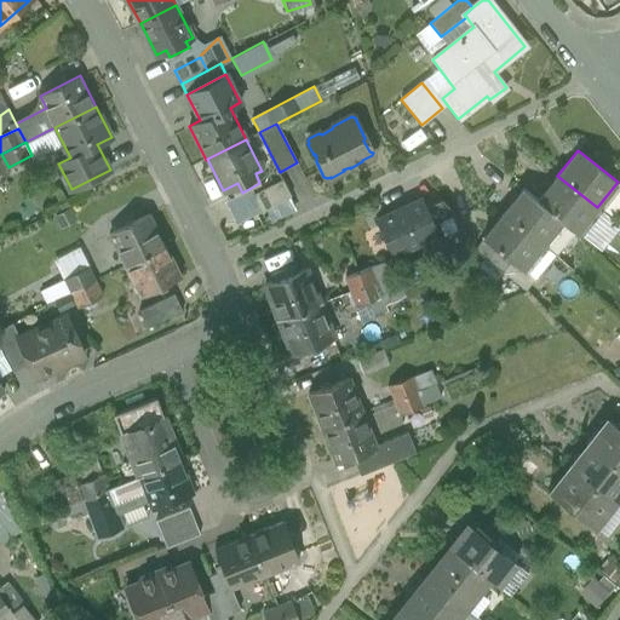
[(557,176),(538,201),(562,220),(578,233),(597,207),(557,176)]
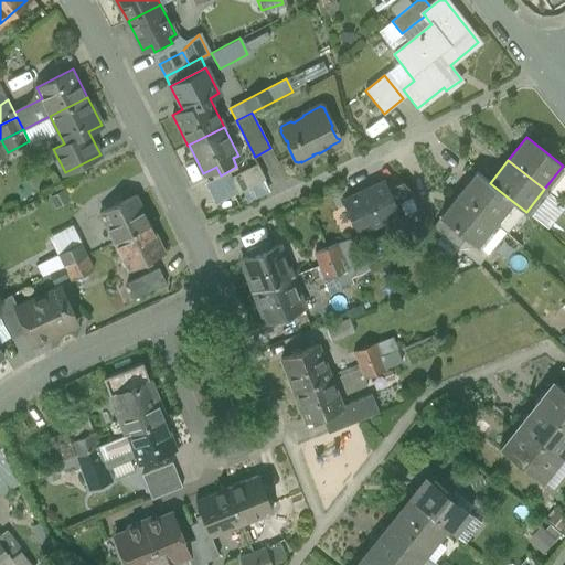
[(257,164),(231,178),(238,192),(264,179),(257,164)]
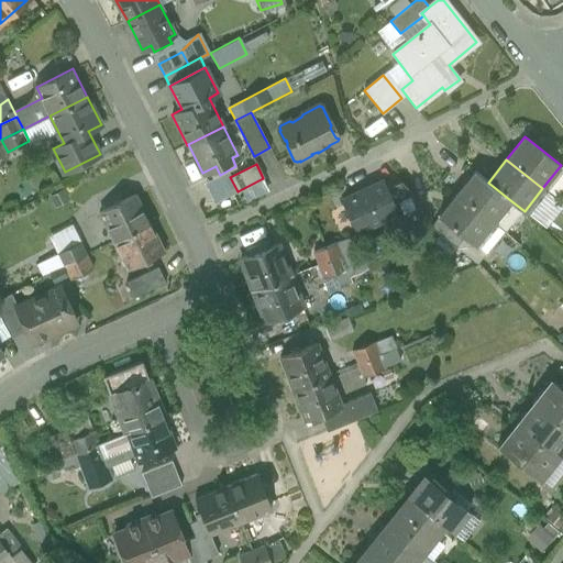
[(488,183),(474,172),(456,194),(493,223),(510,200),(488,183)]
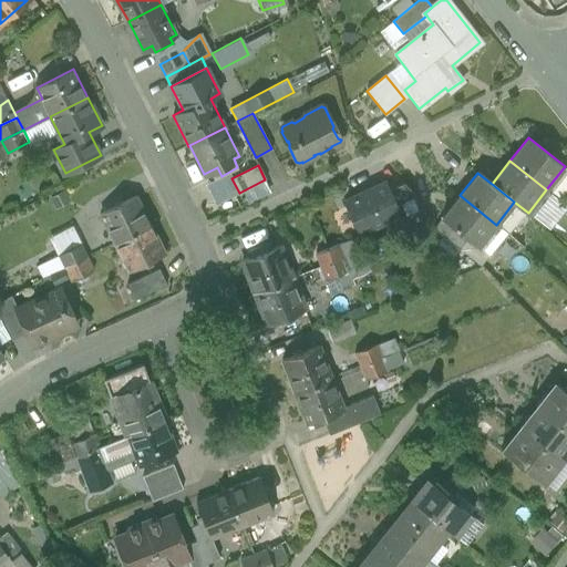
[(384,183),(344,202),(359,233),(399,216),(388,189),(384,183)]
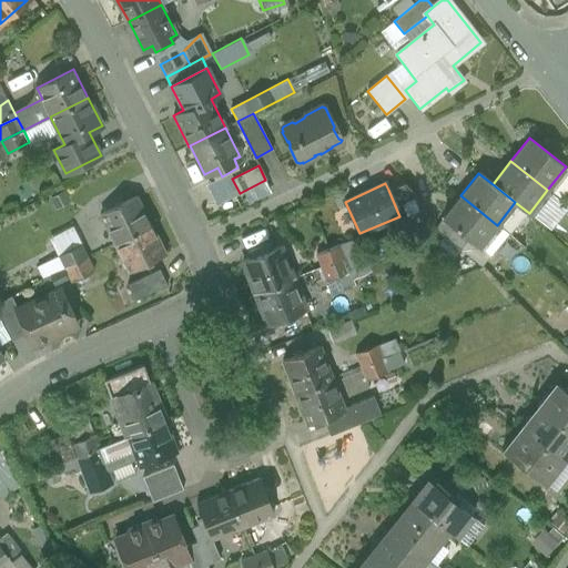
[(388,190),(399,216),(401,219),(421,210),(411,191),(404,183),(388,190)]
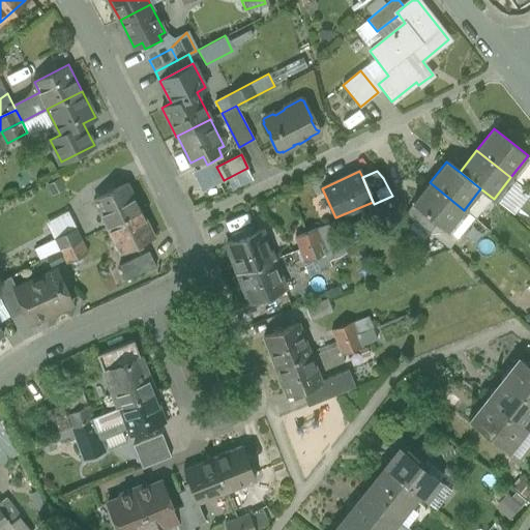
[(464,210),(430,182),(413,204),(437,224),(446,231),(464,210)]
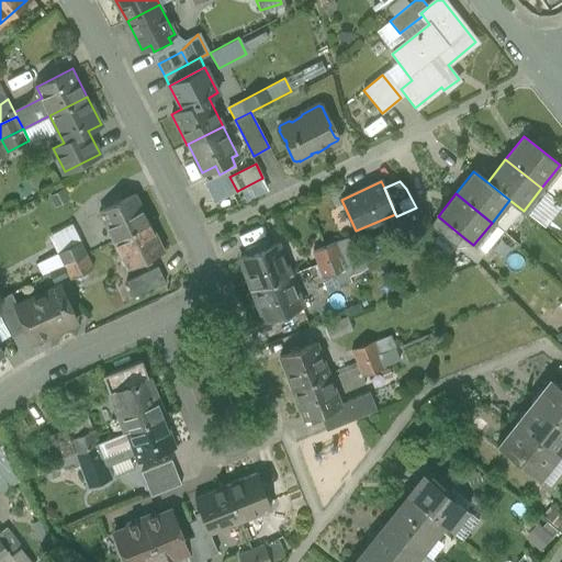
[(135,194),(99,213),(112,240),(149,222),(135,194)]
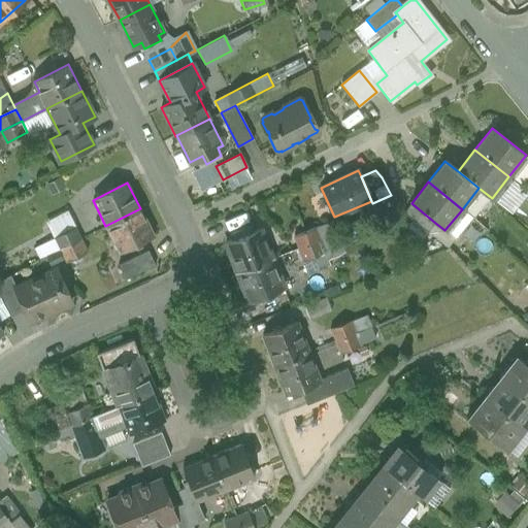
[(435,223),(411,203),(403,212),(428,232),(435,223)]
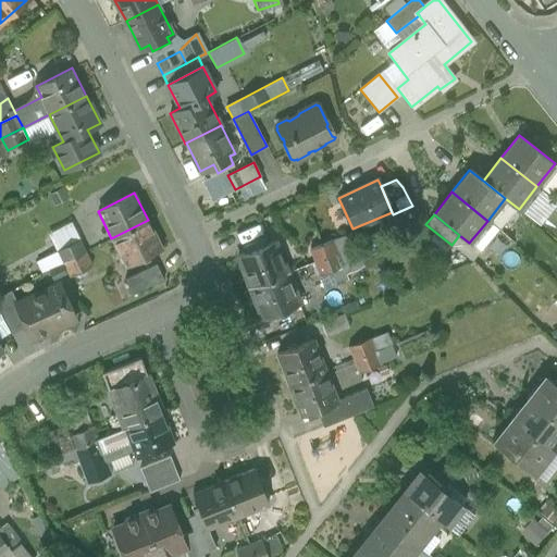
[(148,220),(111,238),(125,267),(162,248),(148,220)]
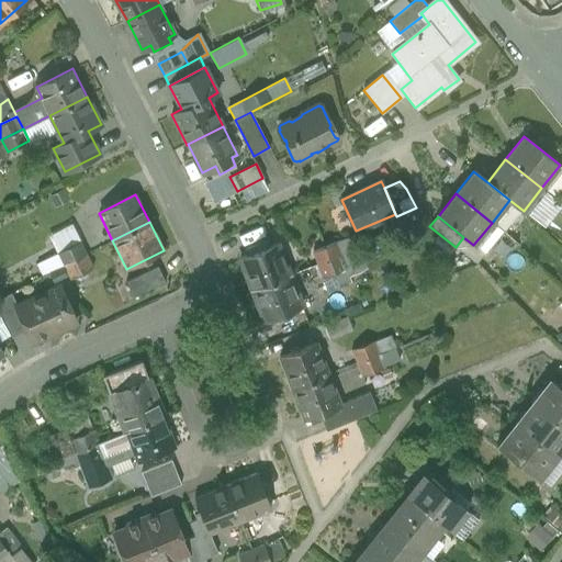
[(76,233),(60,240),(65,248),(80,240),(76,233)]
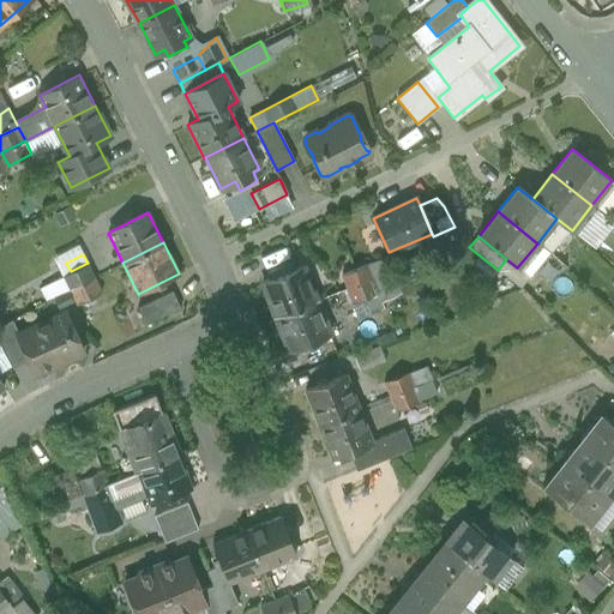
[(386,257),(366,265),(371,278),(385,274),(392,271),(386,257)]
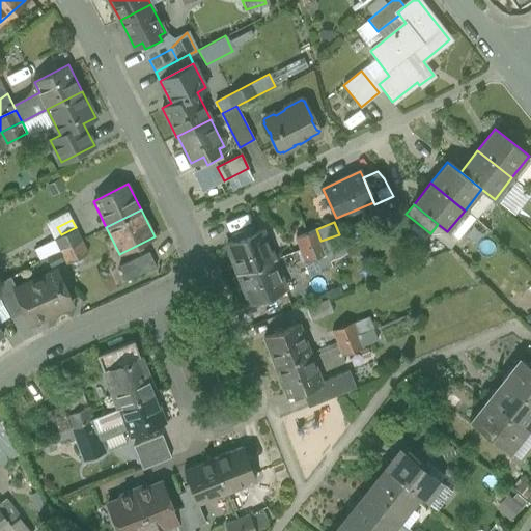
[(61,234),(56,238),(62,250),(81,241),(76,227),(61,234)]
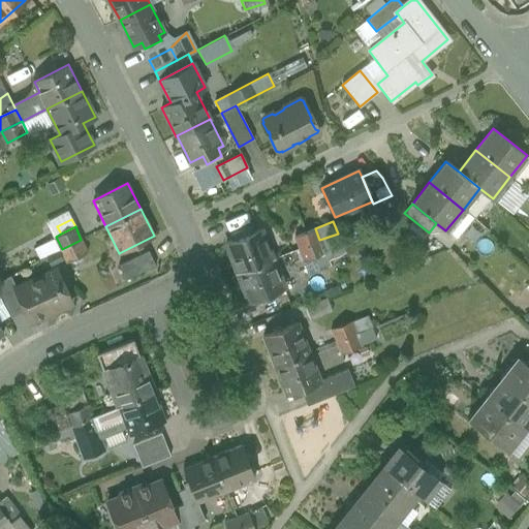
[(261,228),(253,231),(251,226),(231,235),(234,240),(226,242),(239,272),(272,259),(273,258),(261,228)]
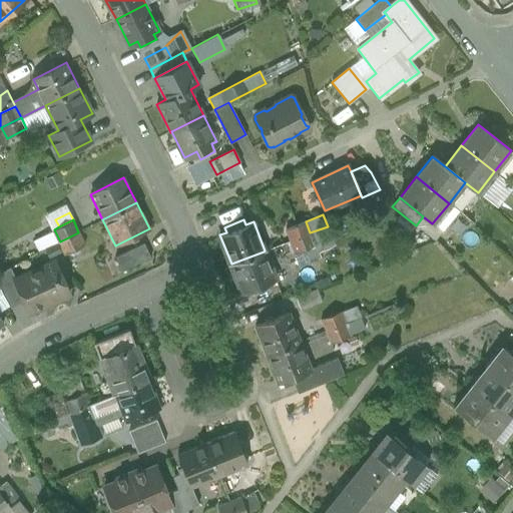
[(306,221),(285,229),(290,240),(310,232),(306,221)]
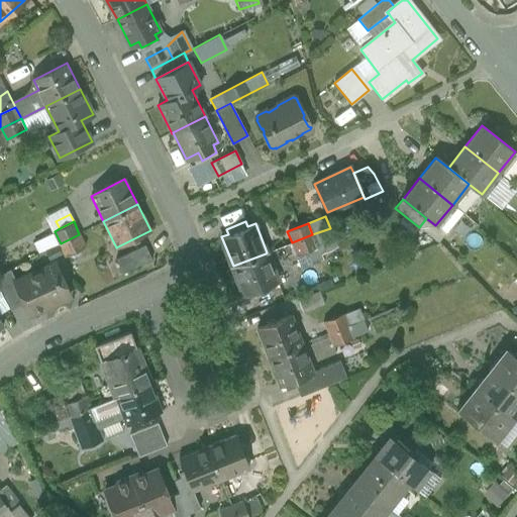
[(324,230),(312,234),(317,246),(319,253),(330,248),(324,230)]
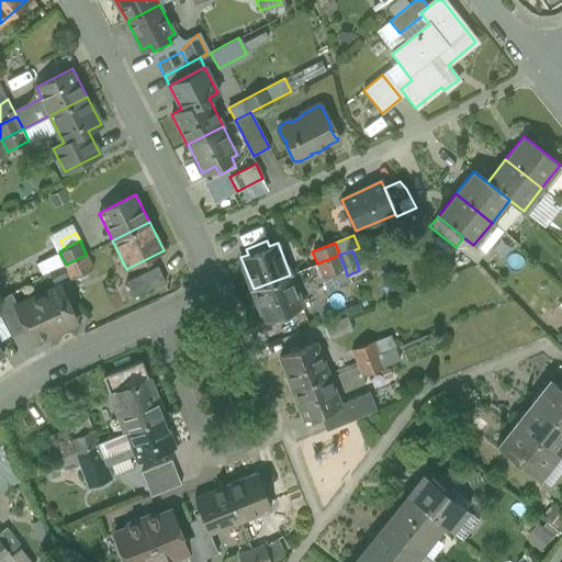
[(86,255),(66,265),(71,276),(91,266),(86,255)]
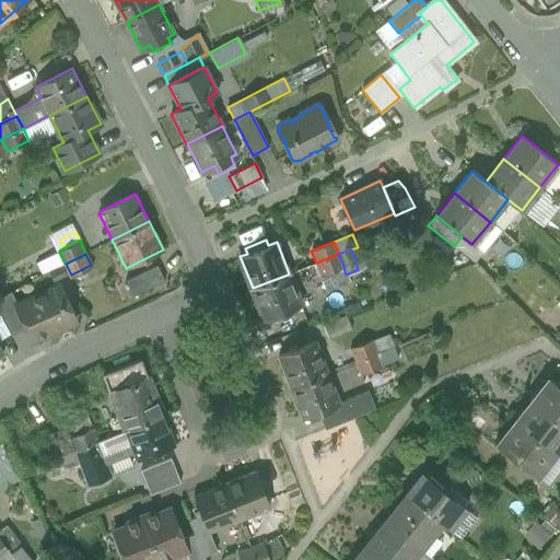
[(338,254),(316,263),(321,276),(343,267),(338,254)]
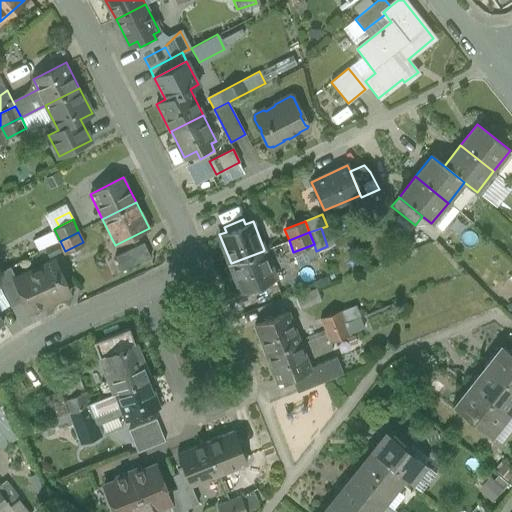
[(143,242),(114,256),(121,271),(150,257),(143,242)]
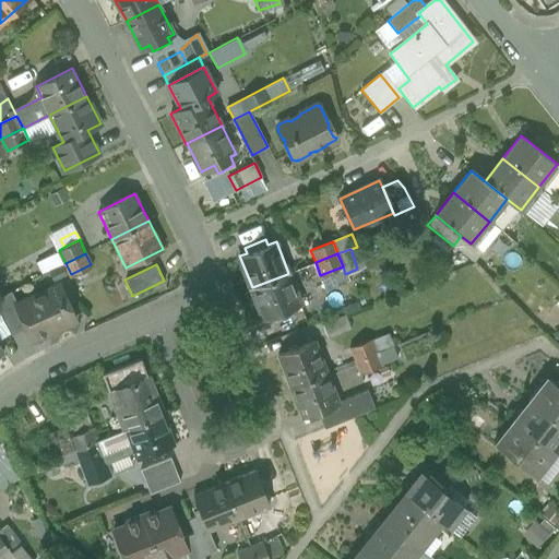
[(343,266),(320,275),(325,288),(348,281),(345,274),(343,266)]
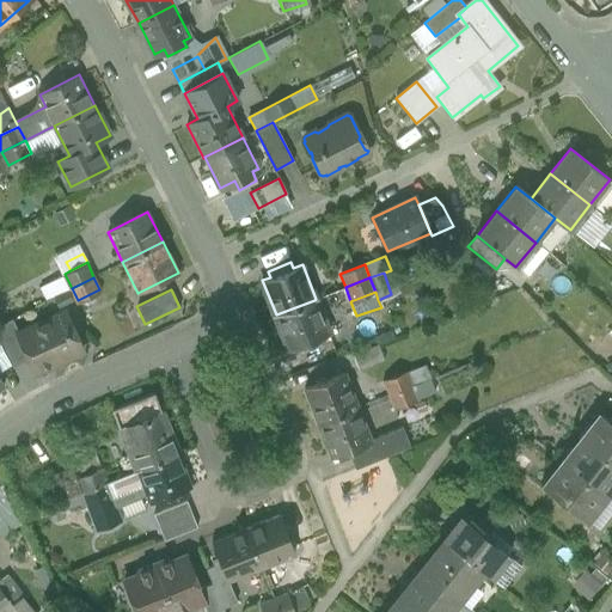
[(314,300),(276,314),(289,347),(328,332),(314,300)]
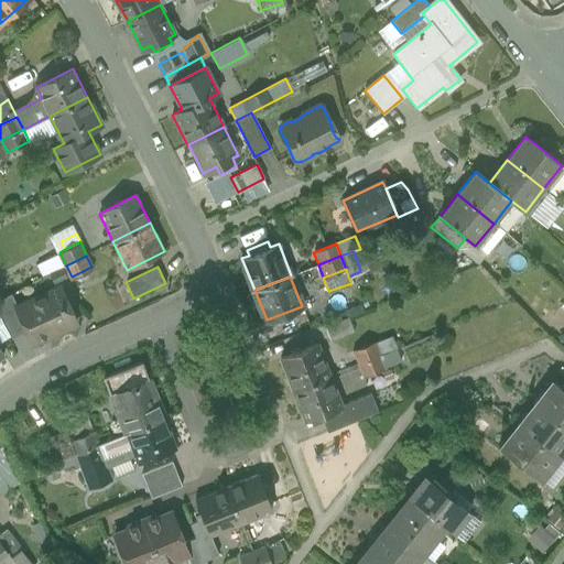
[(17,306),(15,307),(26,331),(32,344),(76,324),(66,302),(62,303),(55,289),(17,306)]
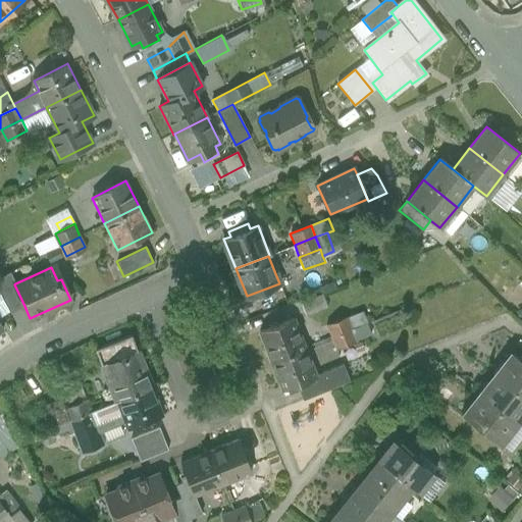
[(10,272),(0,276),(0,294),(10,313),(24,306),(14,284),(15,283),(10,272)]
